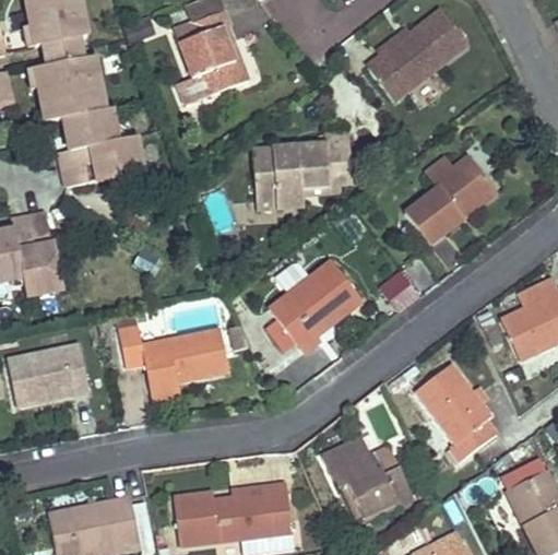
[(85,35),(79,0),(25,0),(34,44),(39,43),(79,36),(85,35)]
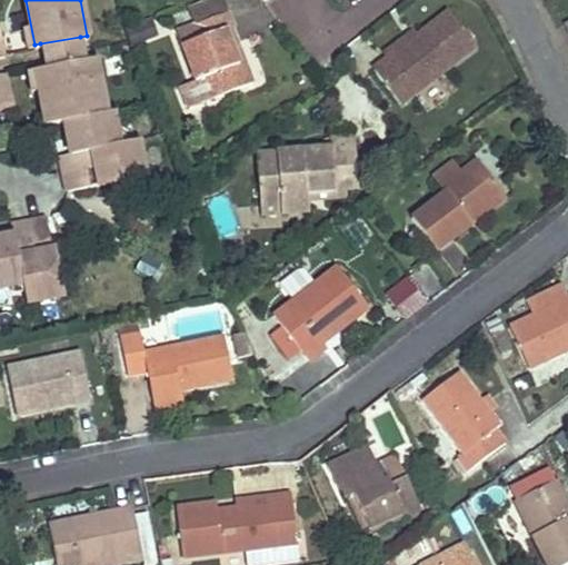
[(197,21),(230,10),(227,0),(189,0),(197,21)]
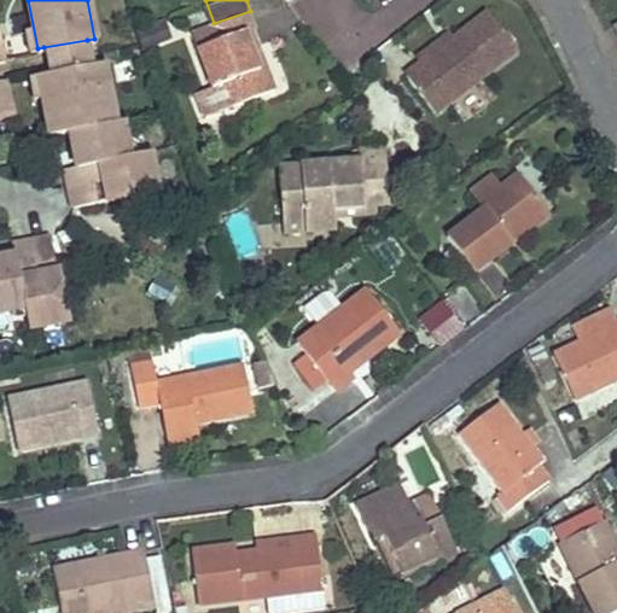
[(432,109),(516,47),(488,10),(454,35),(419,60),(405,71),(432,109)]
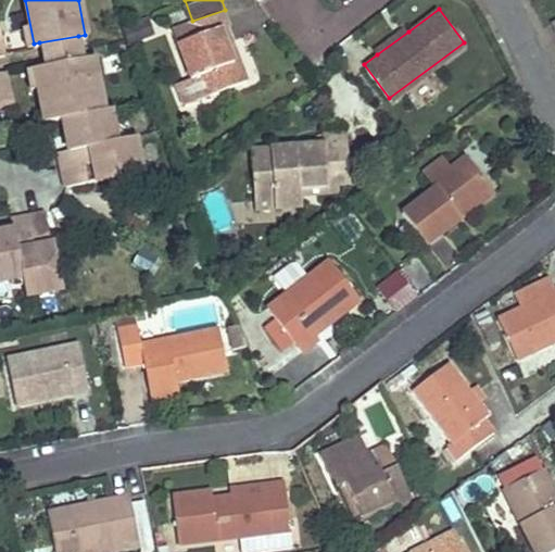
[(235,60),(223,27),(229,25),(230,25),(225,10),(192,21),(173,28),(189,76),(202,72),(209,92),(248,78),(240,58),(235,60)]
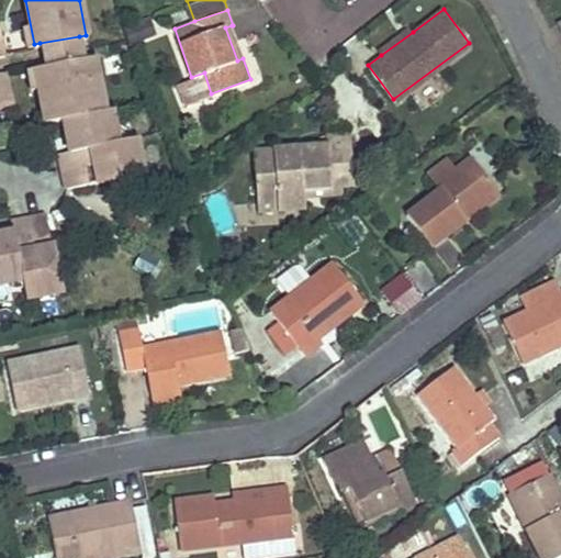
[(413,32),(407,26),(378,49),(381,55),(413,32)]
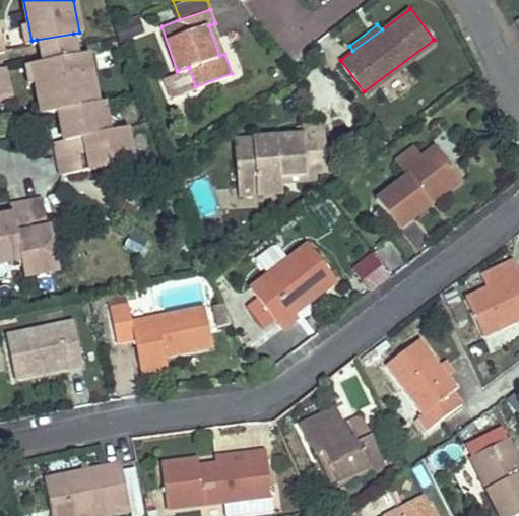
[(77,54),(73,34),(37,40),(40,61),(77,54)]
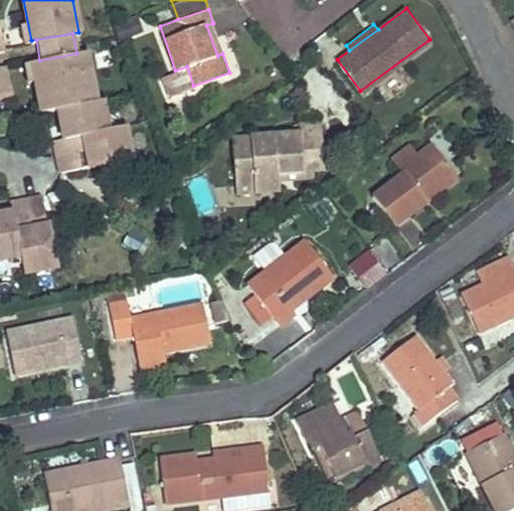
[(108,127),(102,99),(97,101),(88,51),(76,53),(39,60),(31,61),(40,110),(57,107),(63,137),(53,138),(58,170),(60,169),(131,157),(124,125),(108,127)]
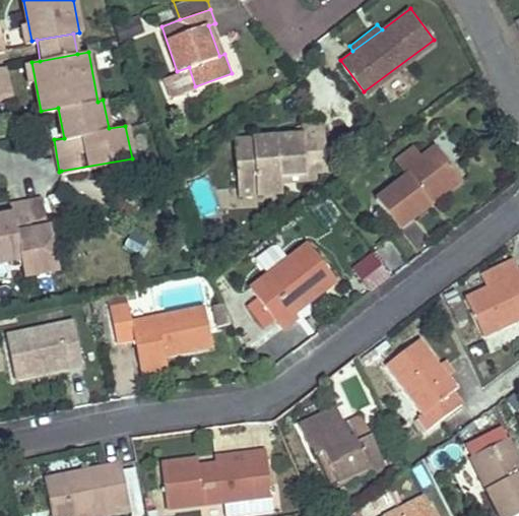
[(11,94),(6,65),(0,65),(0,97),(5,95),(11,94)]
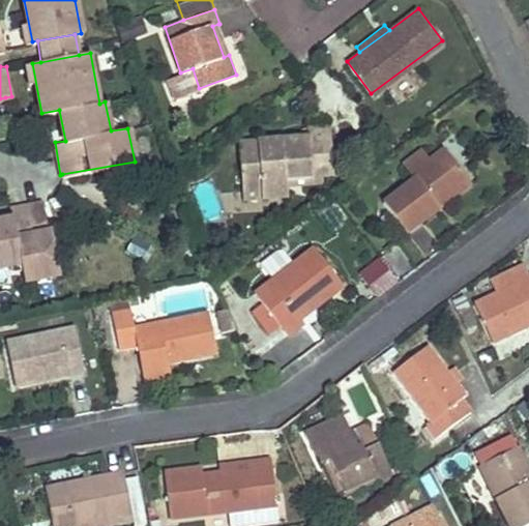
[(334,172),(330,123),(307,124),(309,137),(239,140),(241,187),(260,186),(261,196),(287,194),(286,184),(285,175),(321,173),(334,172)]
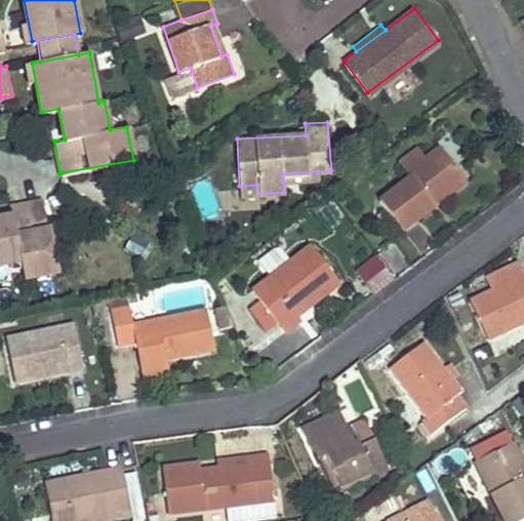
[(432,199),(462,175),(465,174),(441,145),(406,170),(410,174),(379,198),(404,231),(436,206),(436,205),(432,200),(432,199)]
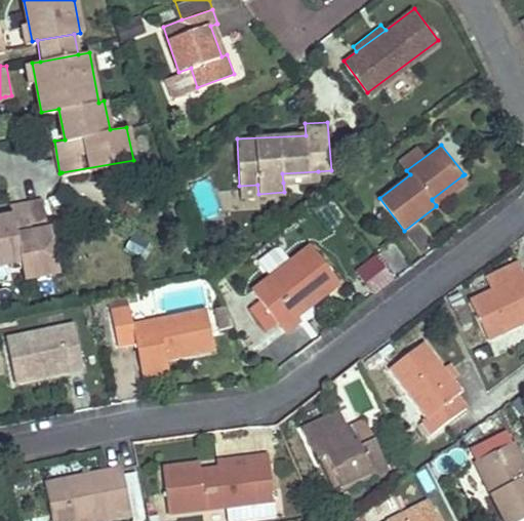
[(319,179),(318,171),(282,173),(283,183),(319,179)]
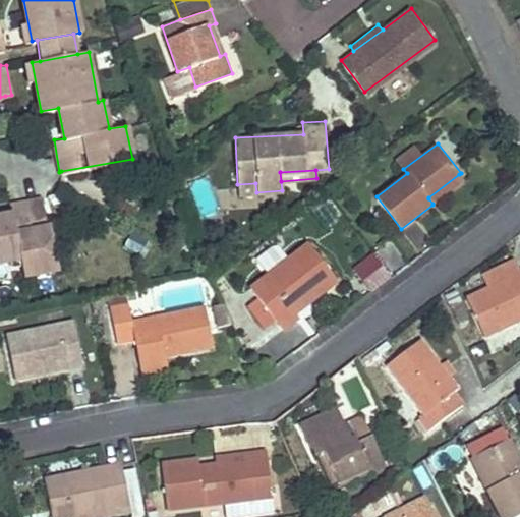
[(465,179),(461,173),(459,174),(428,197),(428,198),(432,204),(432,205),(466,179),(465,179)]
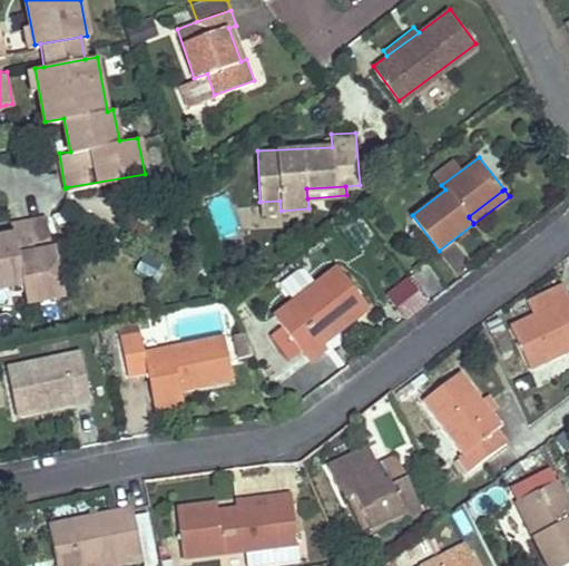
[(281,211),(280,201),(260,202),(260,212),(281,211)]
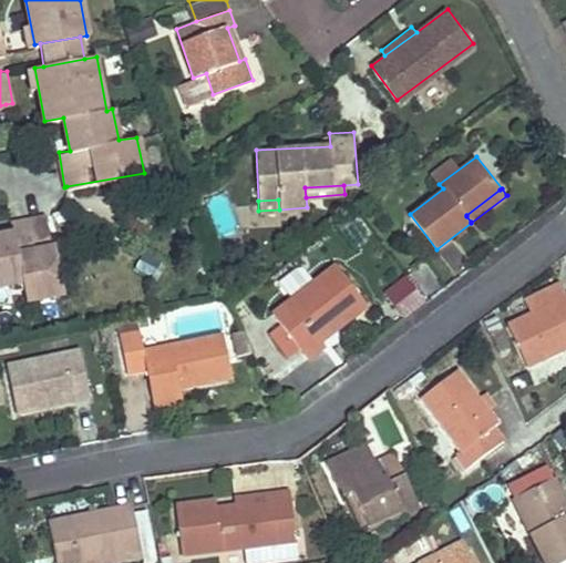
[(61,294),(47,216),(45,214),(9,221),(12,232),(13,238),(0,241),(0,285),(22,282),(26,300),(28,300),(61,294)]
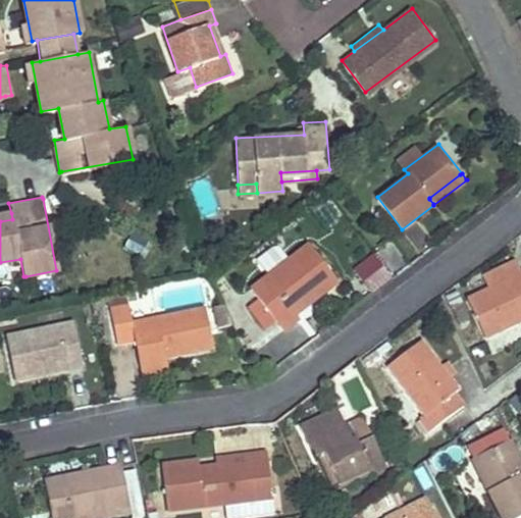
[(262,342),(341,283),(310,241),(232,299),(262,342)]
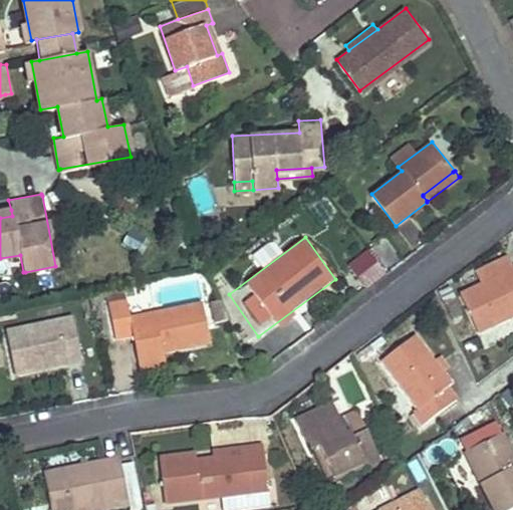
[(354,264),(365,282),(380,272),(369,255),(354,264)]
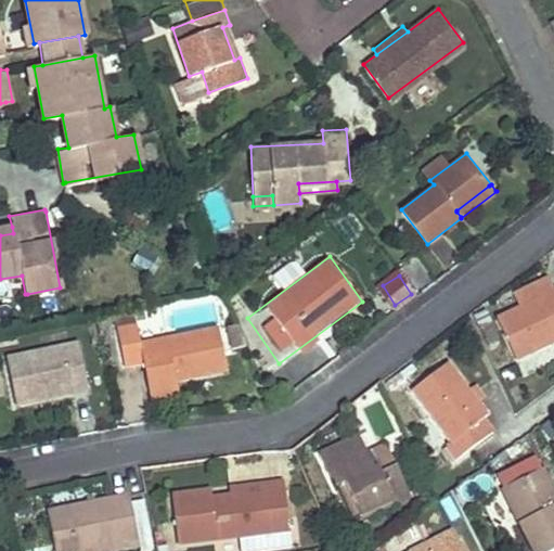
[(552,291),(545,277),(519,289),(520,290),(525,303),(527,302),(552,291)]
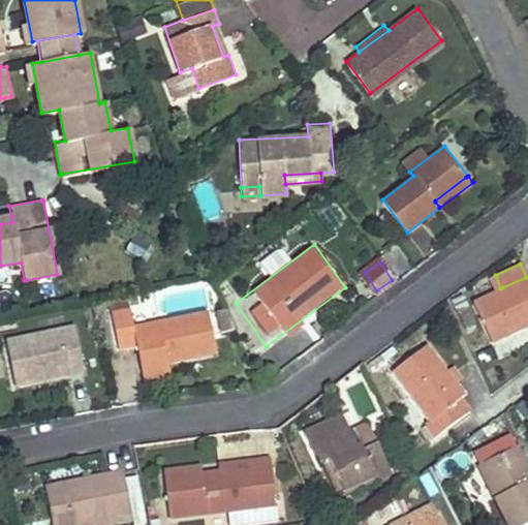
[(490,341),(527,322),(527,275),(526,277),(502,287),(500,288),(472,302),(490,341)]
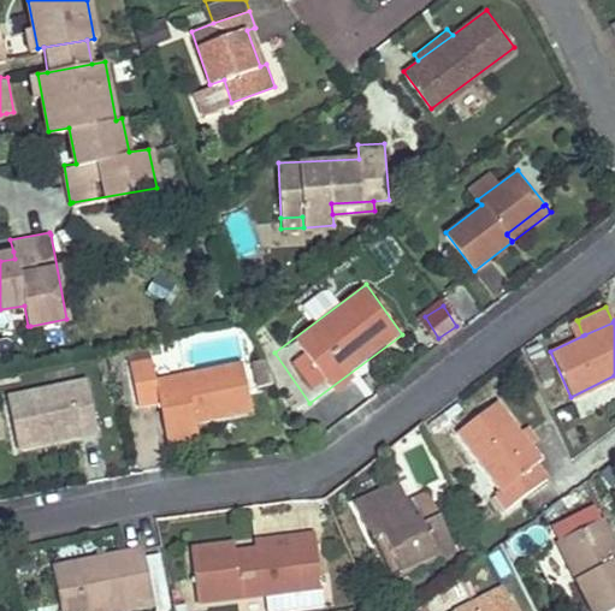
[(250,408),(242,361),(155,377),(153,359),(130,361),(137,403),(159,399),(165,439),(199,433),(196,417),(250,408)]
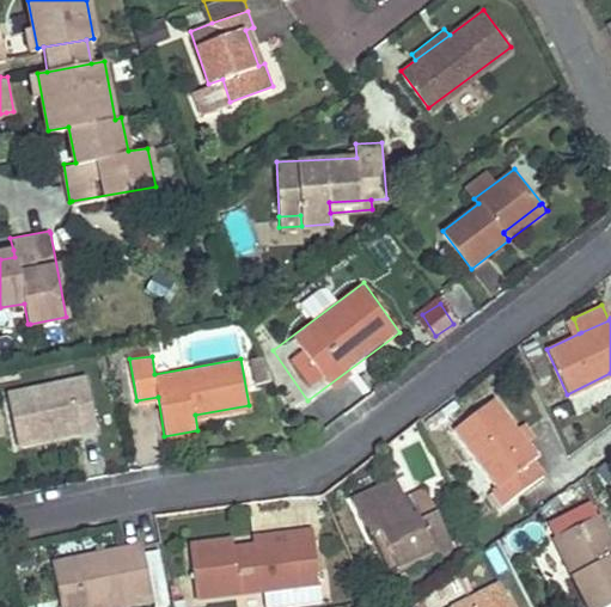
[(98,427),(89,376),(8,391),(19,442),(98,427)]
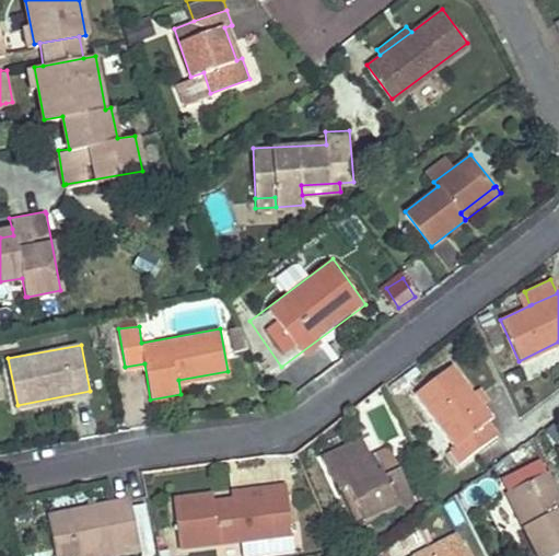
[(491,415),(482,403),(474,391),(473,390),(452,362),(414,391),(453,444),(449,448),(458,461),(497,432),(487,418),(491,415)]
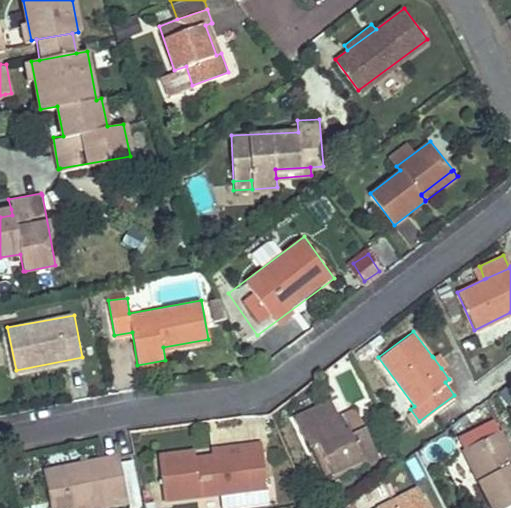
[(447,363),(439,352),(432,356),(433,357),(441,368),(447,363)]
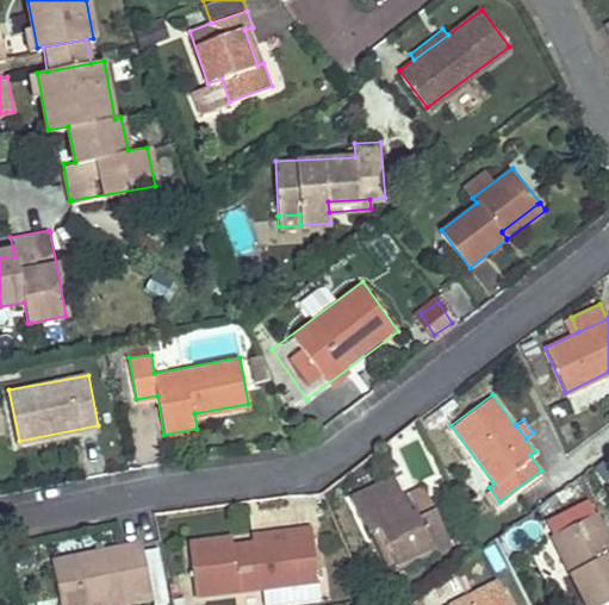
[(449,540),(435,507),(418,515),(415,509),(411,510),(395,473),(350,493),(367,530),(378,526),(395,565),(449,540)]
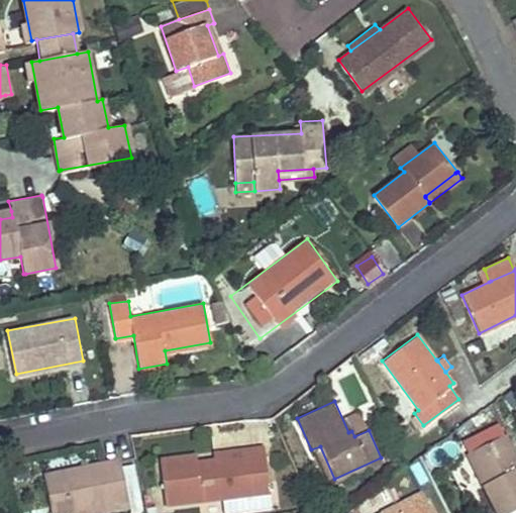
[(507,512),(515,509),(515,452),(507,433),(486,442),(481,431),(462,439),(468,451),(496,512),(507,512)]
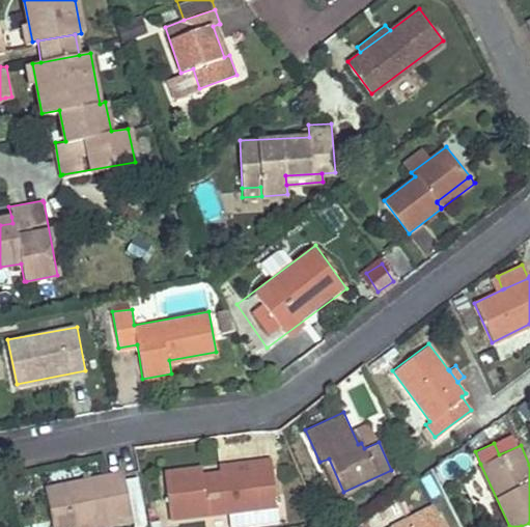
[(272,465),(271,458),(219,464),(219,471),(272,465)]
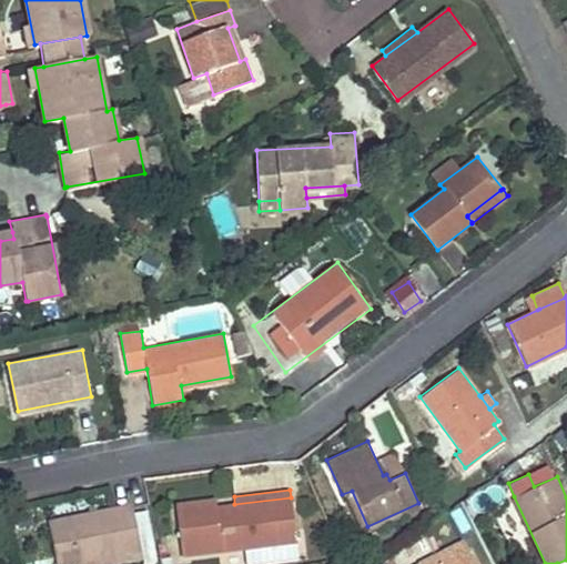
[(295,540),(291,497),(234,504),(218,506),(218,499),(175,504),(182,554),(295,540)]
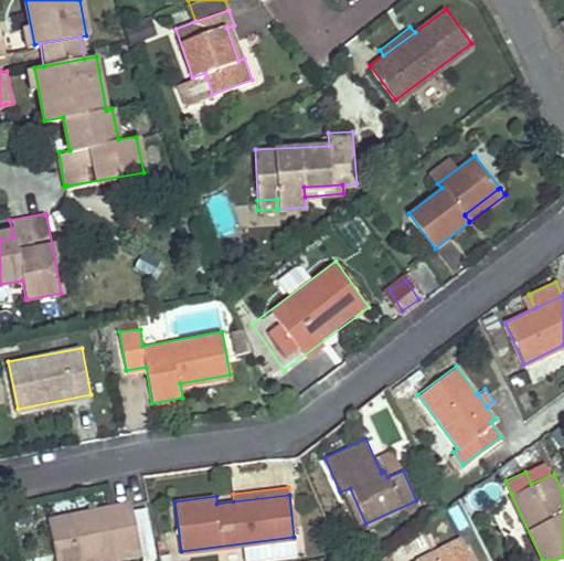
[(141,549),(132,500),(48,517),(56,560),(81,560),(124,552),(141,549)]
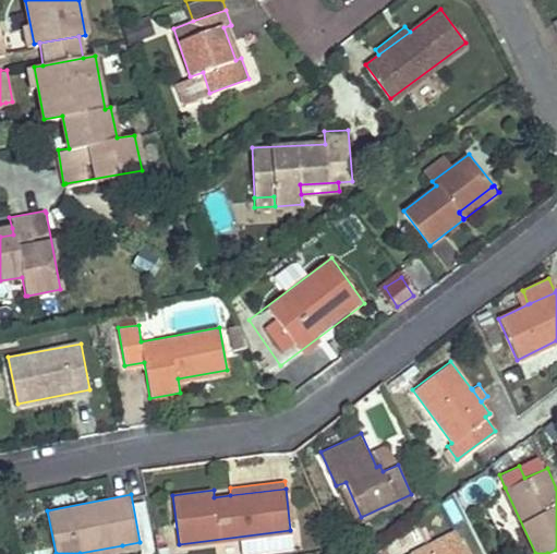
[(467,553),(456,530),(428,543),(433,553),(467,553)]
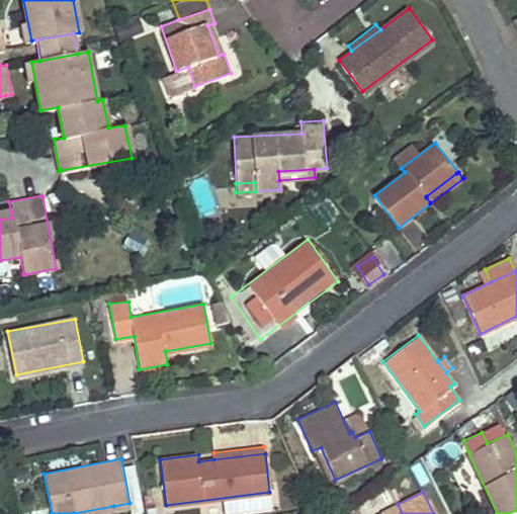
[(402,513),(398,504),(383,511),(383,513),(402,513)]
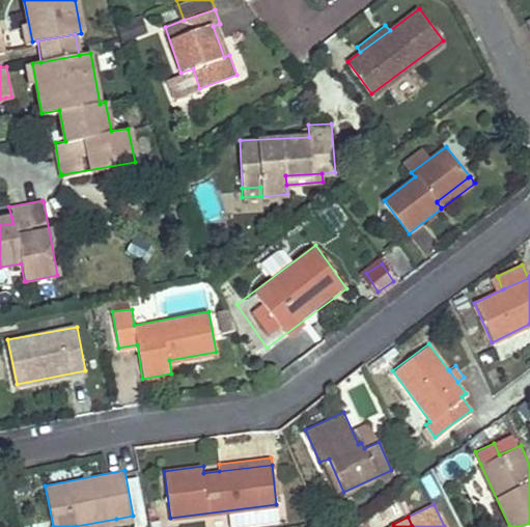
[(163,526),(162,518),(148,520),(149,526),(163,526)]
